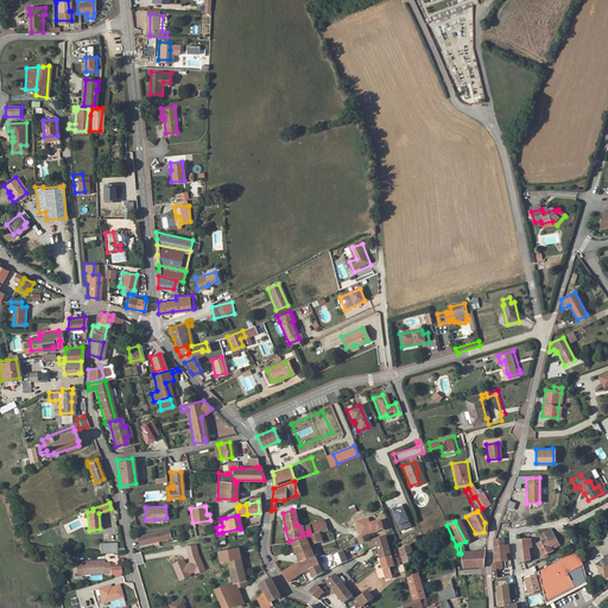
[(137,539),(138,543),(169,537),(168,527),(135,534),(137,539)]
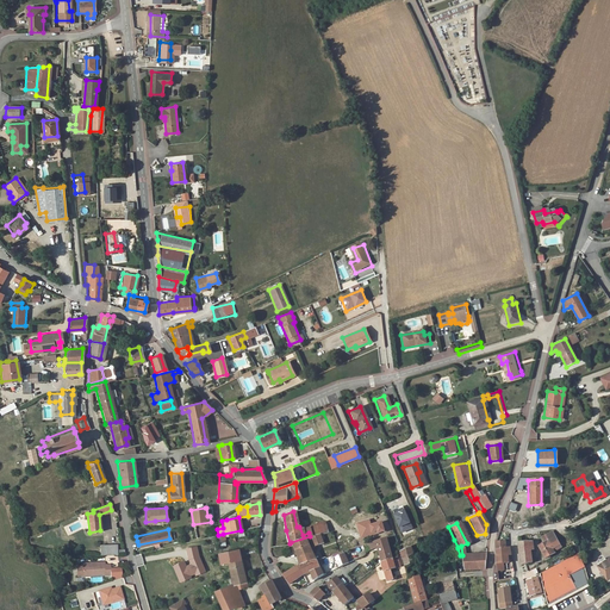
[(548,548),(556,543),(549,531),(540,536),(543,542),(541,543),(536,546),(542,558),(552,553),(551,551),(548,548)]
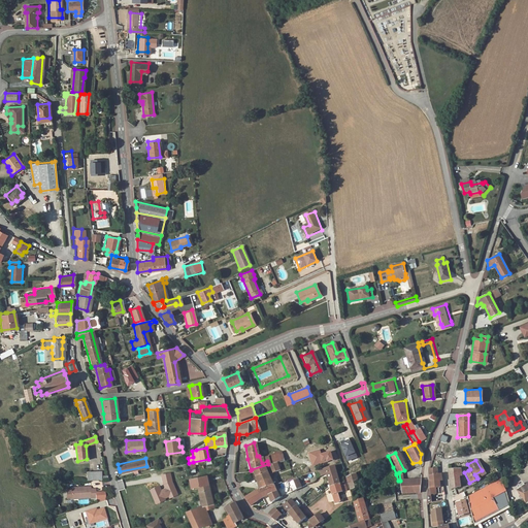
[(274,463),(268,464),(252,469),(259,488),(271,485),(267,473),(277,470),(274,463)]
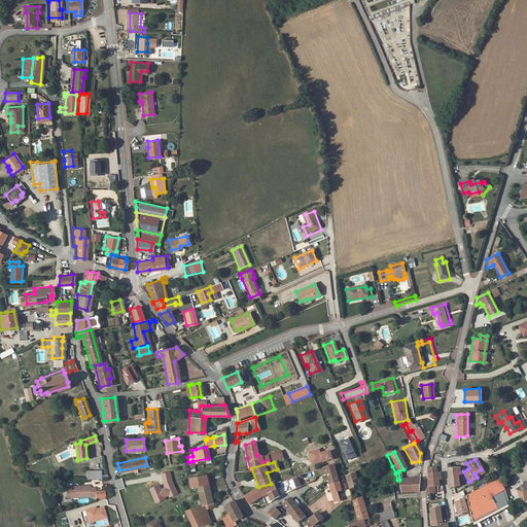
[(324,473),(330,497),(336,496),(335,492),(339,491),(332,464),(317,469),(319,476),(324,473)]
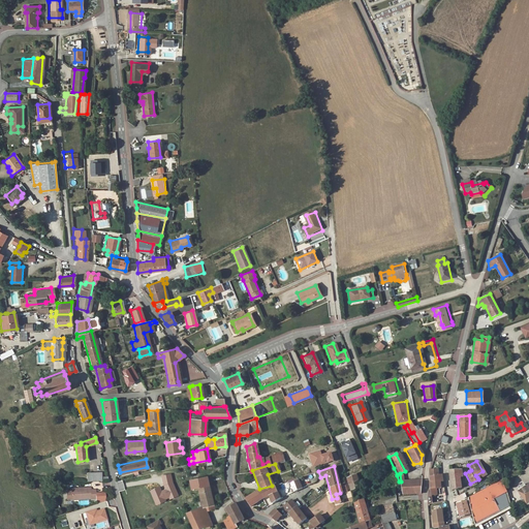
[(447,471),(448,491),(459,488),(458,476),(461,476),(460,470),(447,471)]
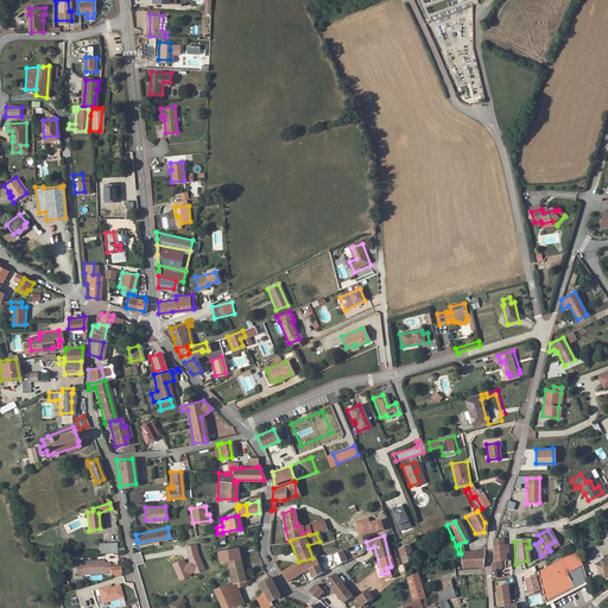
[(500,542),(491,542),(491,549),(492,562),(493,570),(499,569),(498,562),(504,561),(504,556),(507,556),(506,552),(506,546),(501,548),(500,542)]
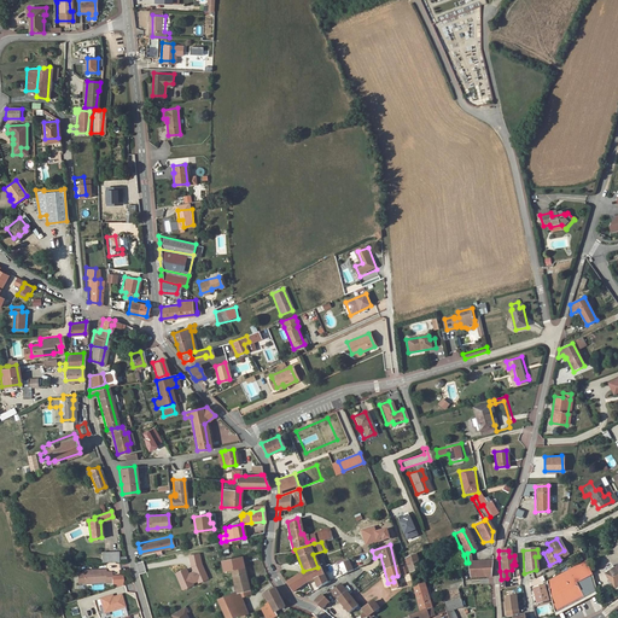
[(100,553),(101,563),(108,563),(118,561),(117,552),(100,553)]
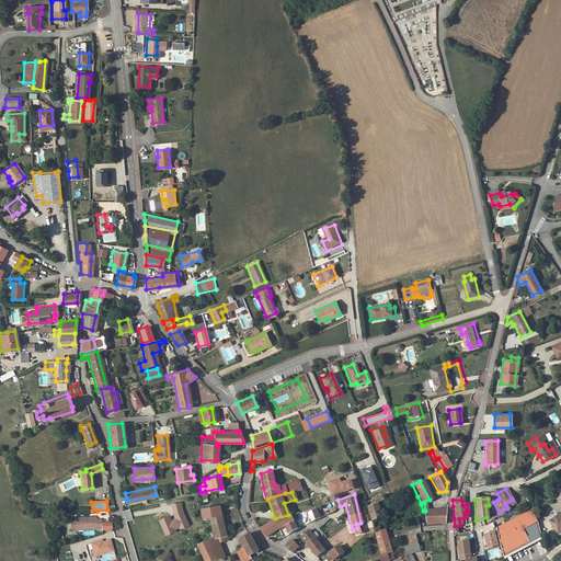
[(165,536),(191,526),(181,502),(170,506),(173,515),(160,521),(165,536)]
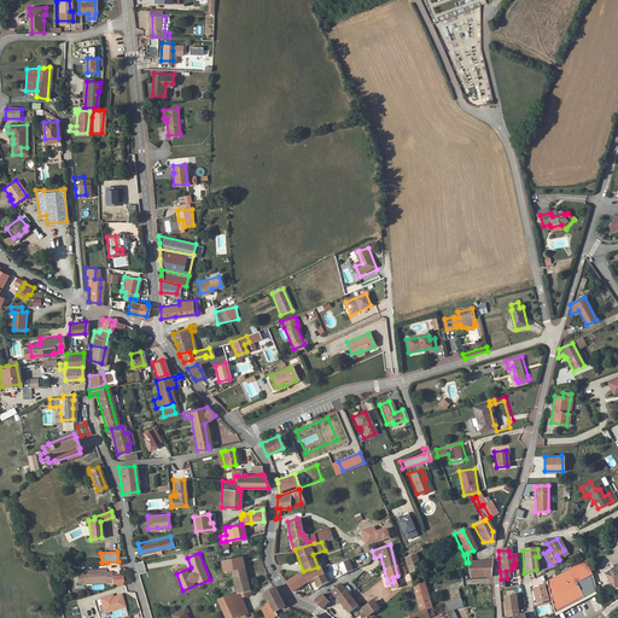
[(414,554),(402,560),(403,564),(404,567),(407,566),(417,563),(414,554)]
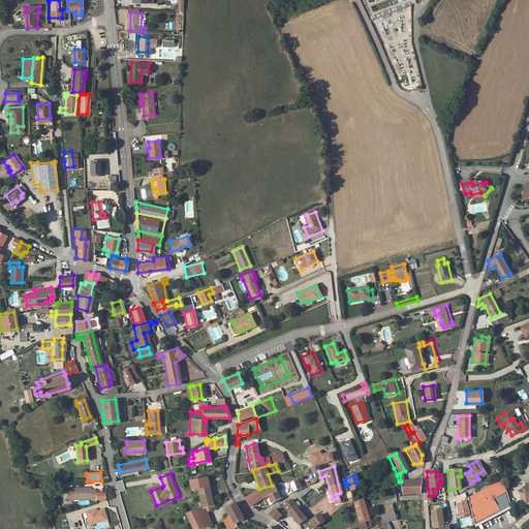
[(211,503),(206,476),(189,480),(190,489),(196,487),(199,502),(200,506),(211,503)]
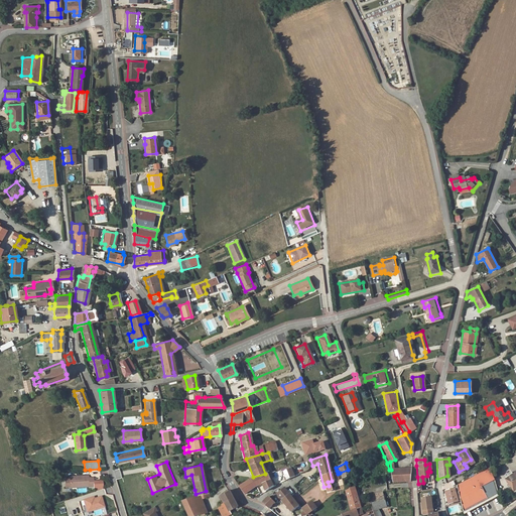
[(281,472),(284,480),(292,476),(288,467),(278,470),(280,473),(281,472)]
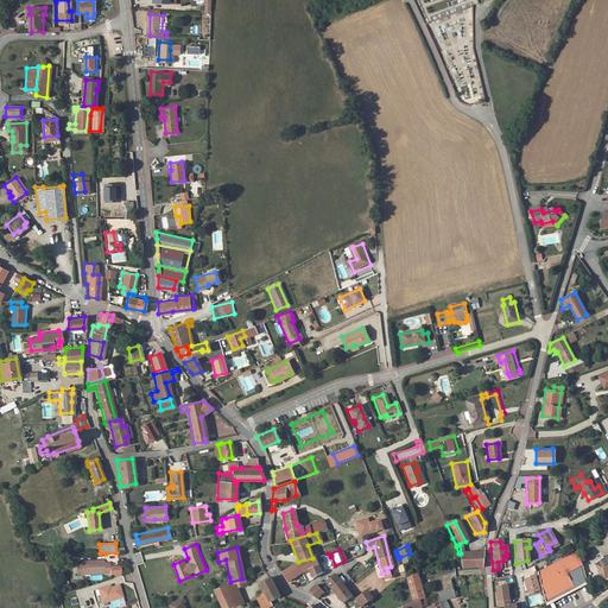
[(461,568),(480,567),(482,552),(461,553),(458,553),(461,568)]
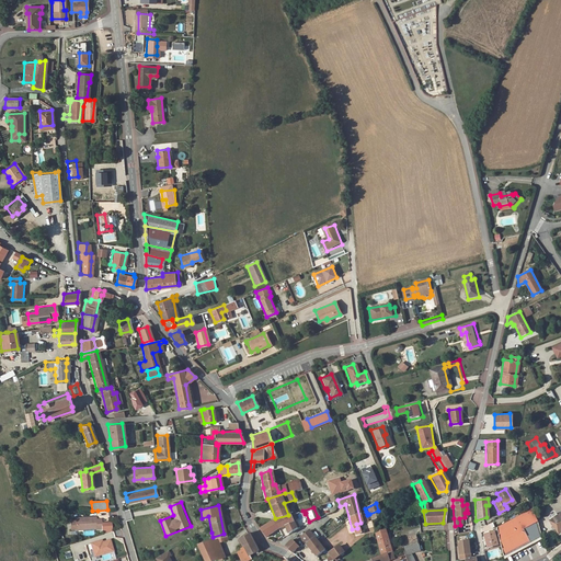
[(382,529),(378,511),(369,514),(374,533),(382,529)]
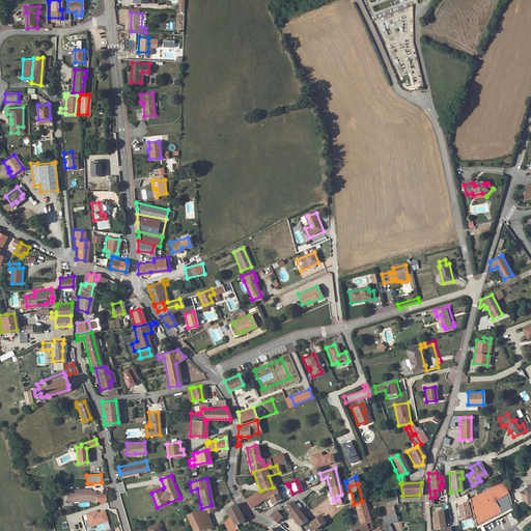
[(500,483),(467,500),(470,509),(474,527),(510,509),(507,499),(504,496),(507,495),(500,483)]
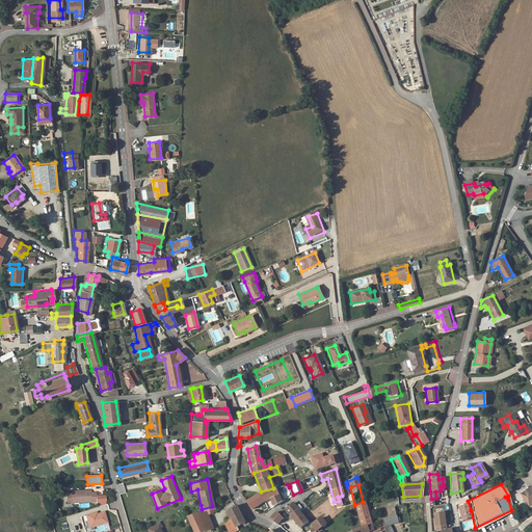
[(273,488),(261,491),(258,494),(251,497),(244,501),(248,507),(249,509),(262,500),(267,498),(271,505),(280,500),(286,498),(284,493),(277,495),(275,490),(283,488),(282,485),(273,488)]
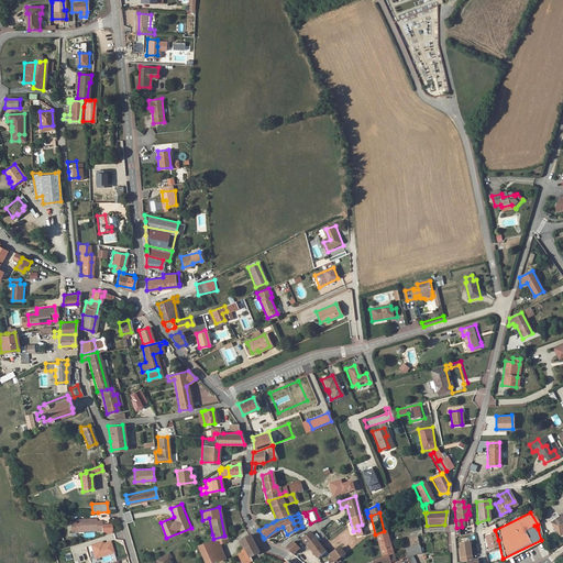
[(560,534),(562,532),(562,514),(551,522),(560,534)]
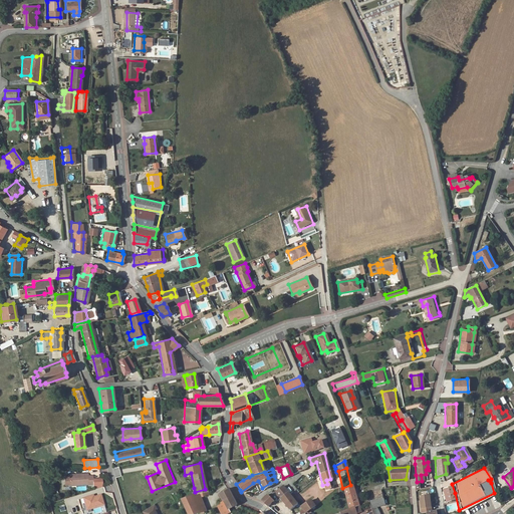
[(76,476),(69,476),(69,477),(69,485),(93,484),(92,475),(88,476),(87,473),(76,474),(76,476)]
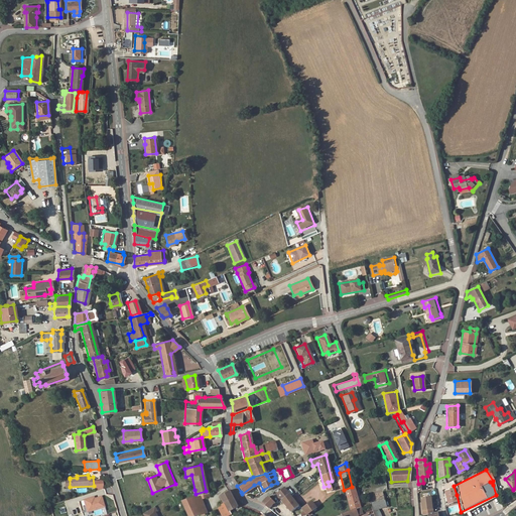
[(354,493),(352,487),(344,490),(349,511),(354,509),(358,508),(354,493)]
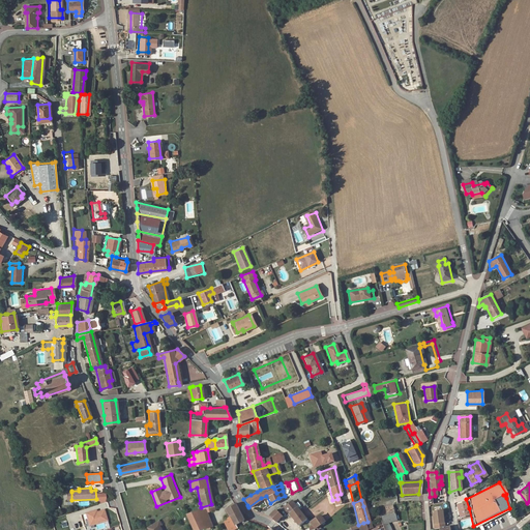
[(287,513),(295,507),(290,501),(283,506),(287,513)]
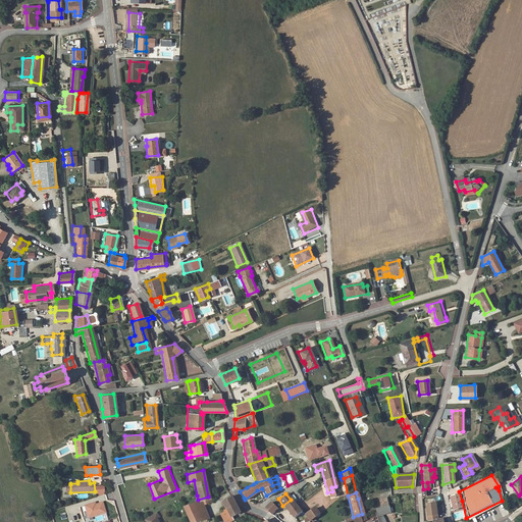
[(450,504),(460,502),(457,493),(448,497),(449,501),(450,504)]
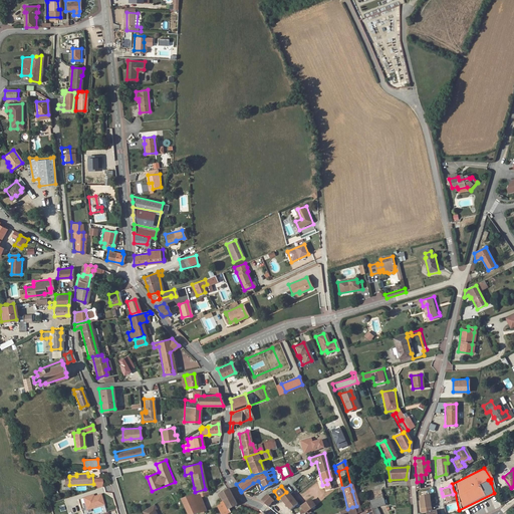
[(227,506),(234,503),(228,492),(226,488),(218,492),(223,501),(216,505),(220,513),(228,509),(227,506)]
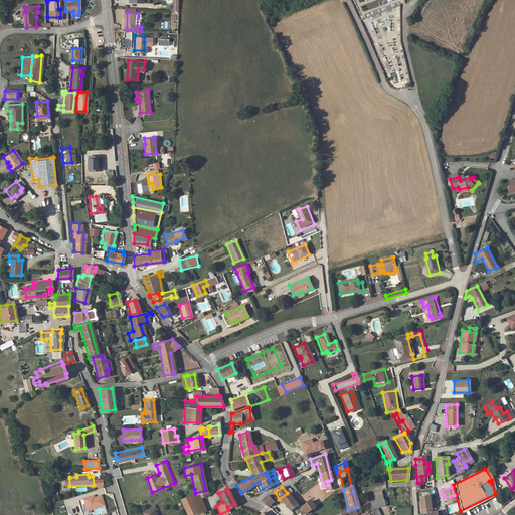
[(195,493),(192,494),(190,494),(180,499),(187,514),(205,510),(212,507),(206,495),(205,490),(195,493)]
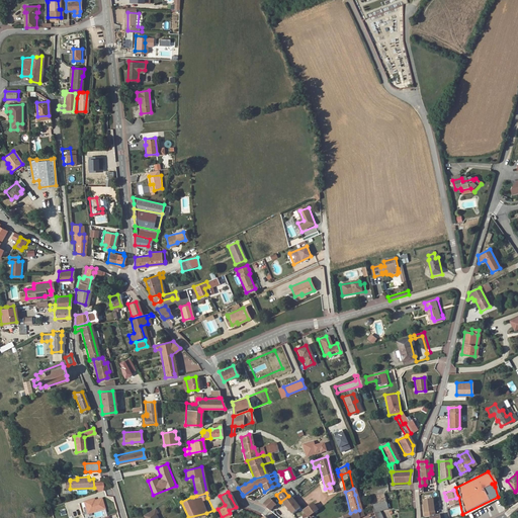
[(382,501),(380,495),(373,497),(375,503),(382,501)]
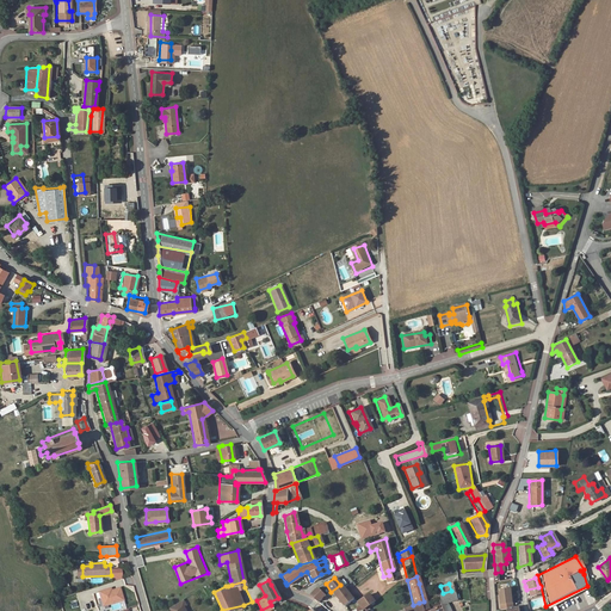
[(341,606),(351,599),(340,585),(331,592),(341,606)]
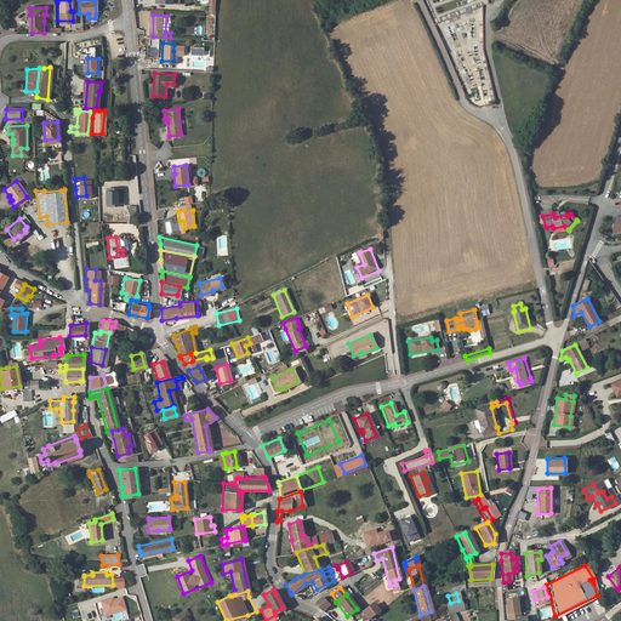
[(597,596),(554,616),(556,619),(563,615),(581,607),(599,597),(598,594),(597,596)]
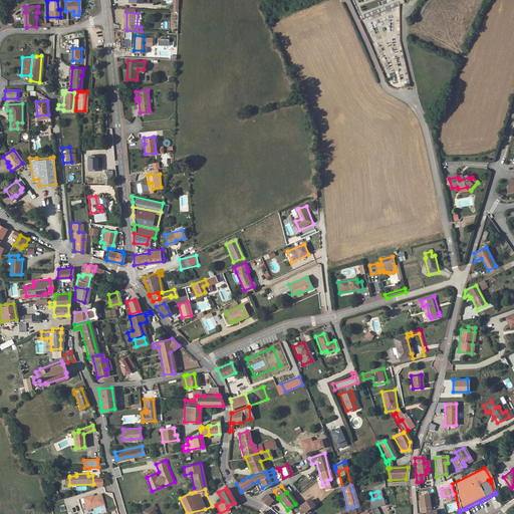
[(92,494),(78,499),(81,511),(103,504),(100,494),(93,496),(92,494)]
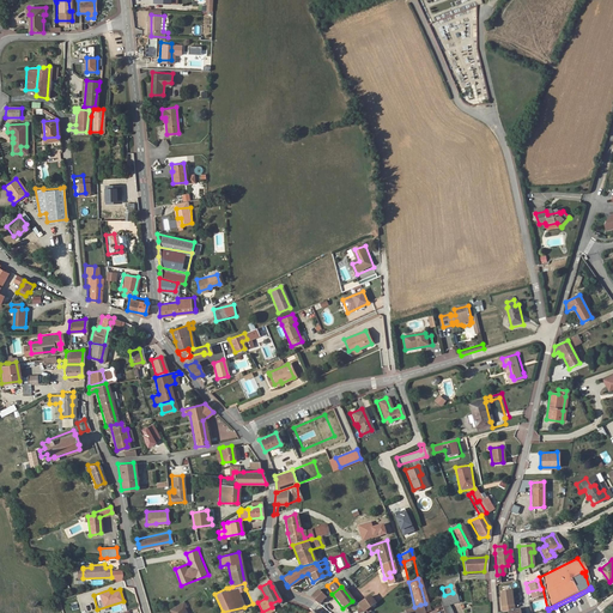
[(323,596),(316,589),(309,596),(316,604),(323,596)]
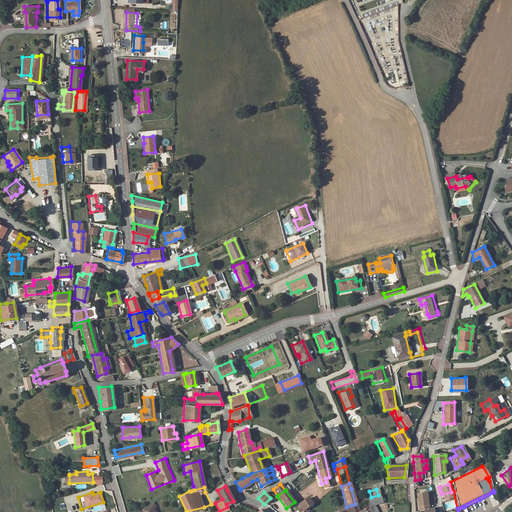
[(443,501),(452,498),(451,492),(441,494),(443,501)]
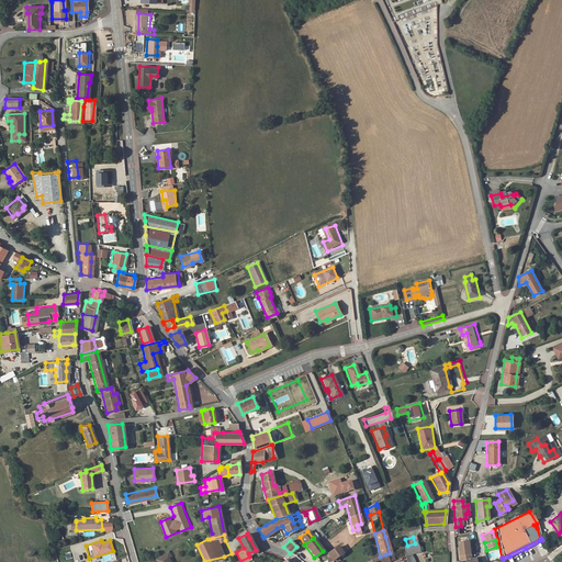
[(457,543),(459,561),(464,560),(470,560),(468,550),(467,542),(457,543)]
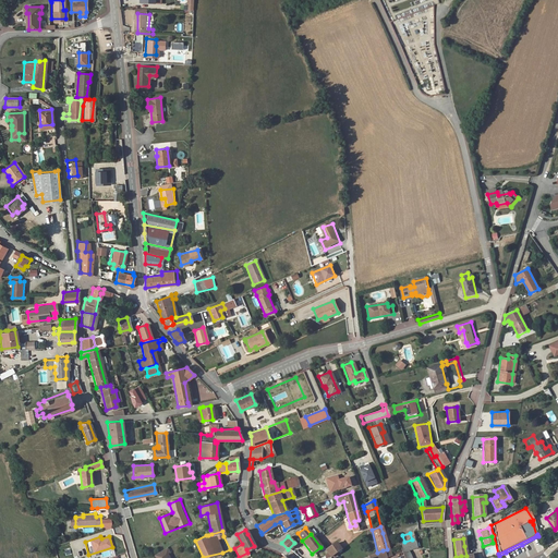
[(414,547),(412,540),(404,542),(399,545),(401,552),(407,549),(414,547)]
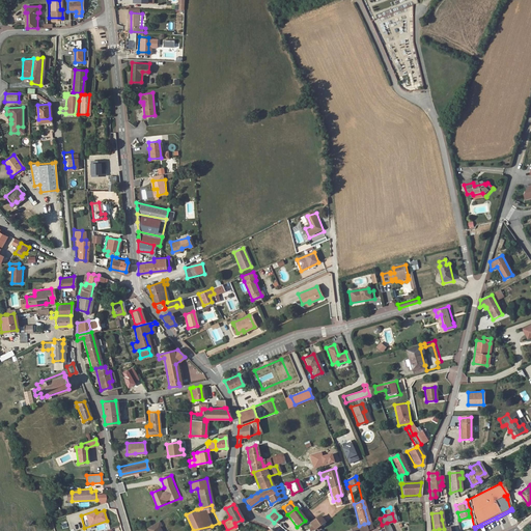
[(312,530),(323,523),(318,518),(309,525),(312,530)]
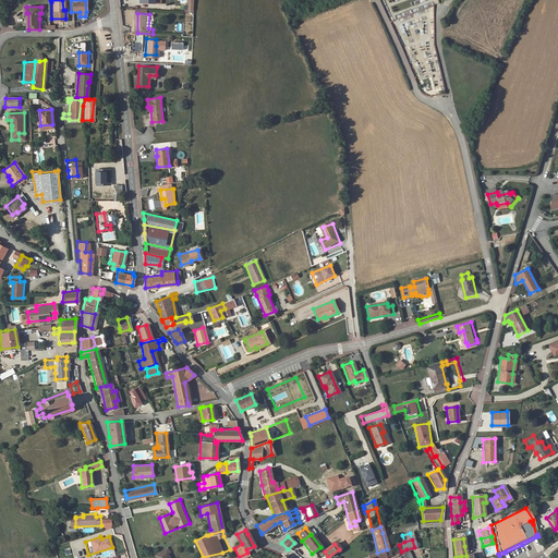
[(155,557),(168,557),(166,554),(167,553),(164,548),(153,555),(155,557)]
